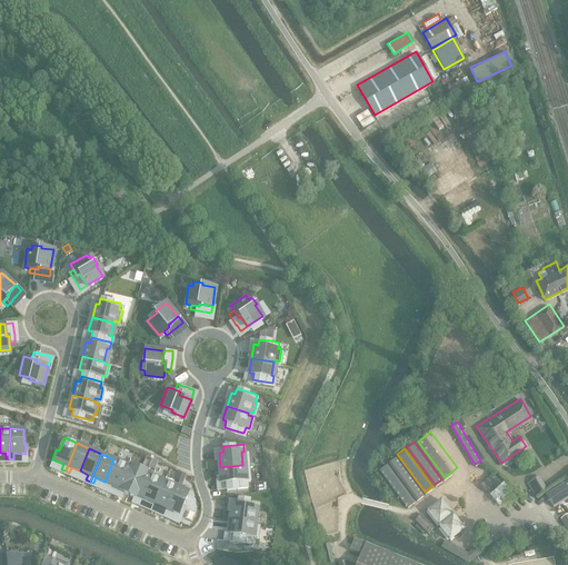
[(388,461),(416,498),(422,493),(395,455),(388,461)]
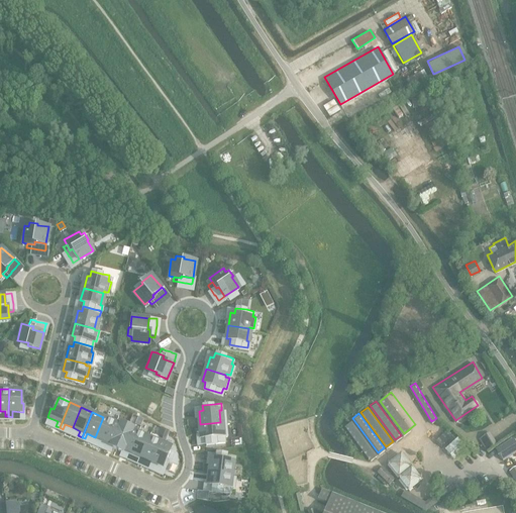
[(45,421),(56,426),(58,421),(47,417),(45,421)]
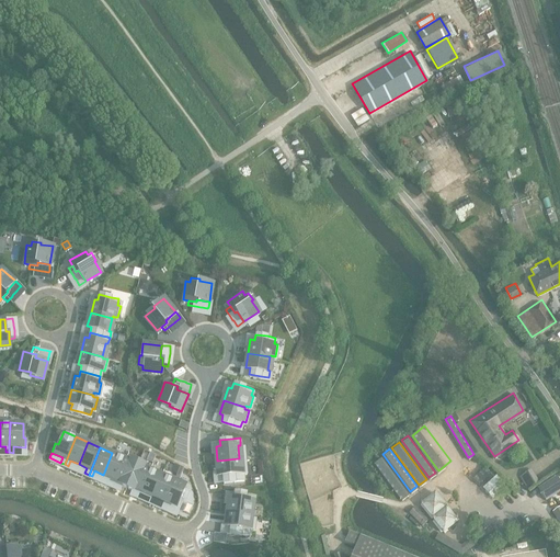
[(109,484),(113,485),(115,480),(124,457),(112,453),(103,475),(111,478),(109,484)]
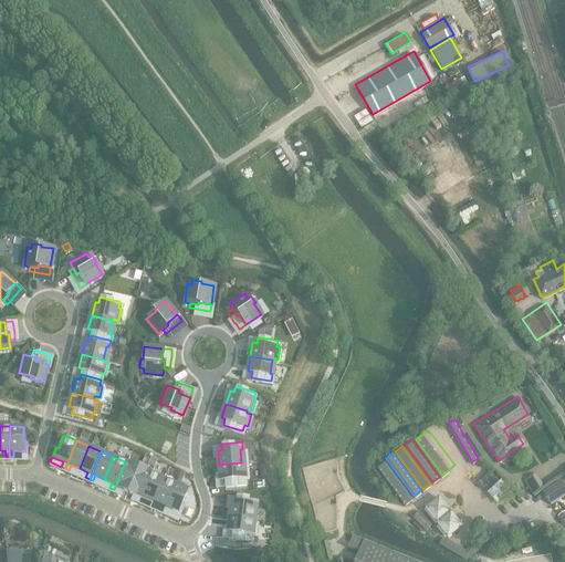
[(377,465),(405,502),(411,497),(384,460),(377,465)]
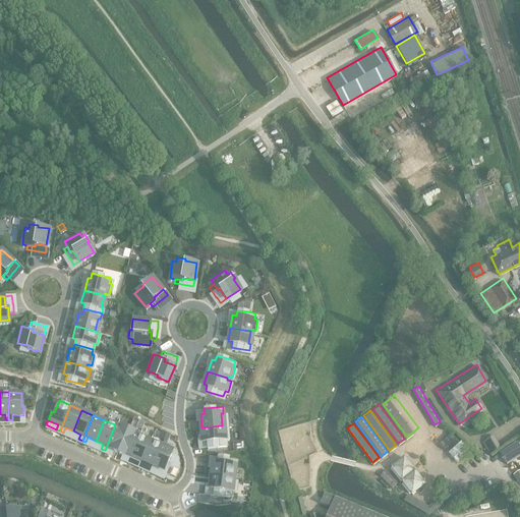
[(107,446),(105,450),(108,452),(110,447),(111,445),(113,446),(112,449),(117,451),(126,429),(127,427),(122,425),(121,427),(115,424),(107,446)]
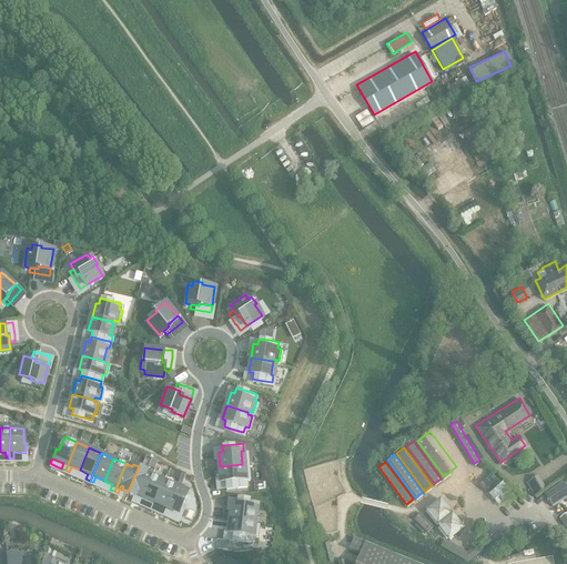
[(242,464),(220,466),(221,480),(225,480),(225,485),(239,485),(246,484),(245,477),(243,477),(242,464)]
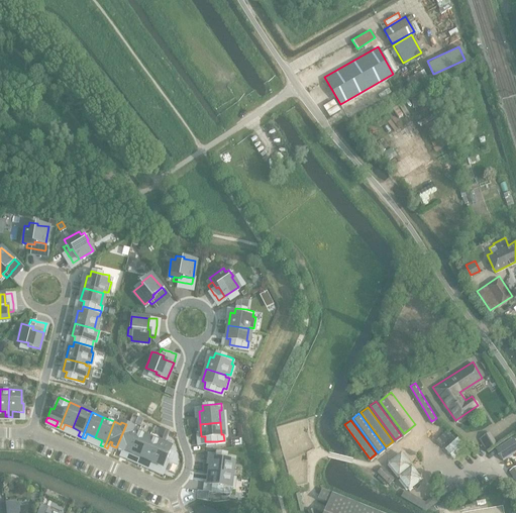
[(63,429),(78,435),(80,431),(73,427),(65,424),(63,429)]
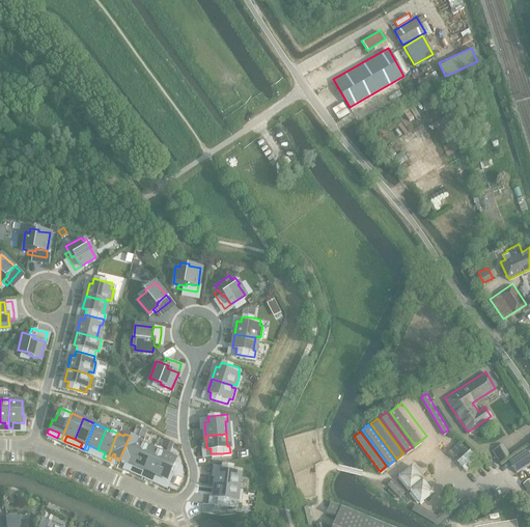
[(126,468),(130,469),(132,464),(140,443),(135,441),(136,438),(130,436),(129,438),(119,460),(126,462),(127,460),(129,461),(128,463),(126,468)]
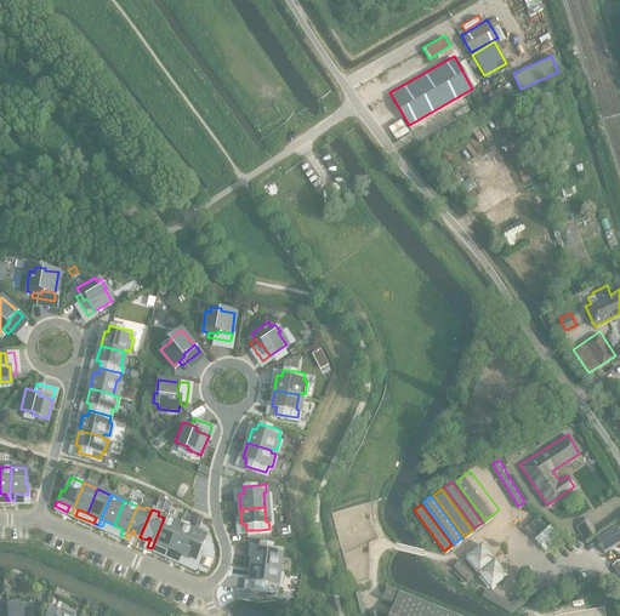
[(525,524),(530,531),(542,520),(538,514),(525,524)]
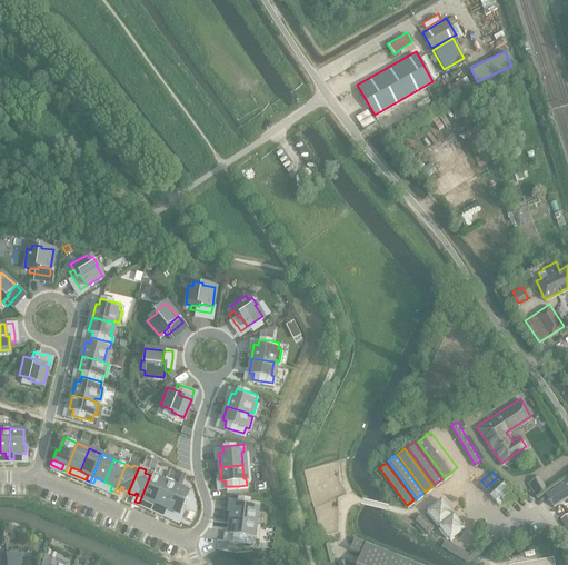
[(141,497),(139,503),(142,504),(145,498),(153,503),(162,481),(150,475),(141,497)]
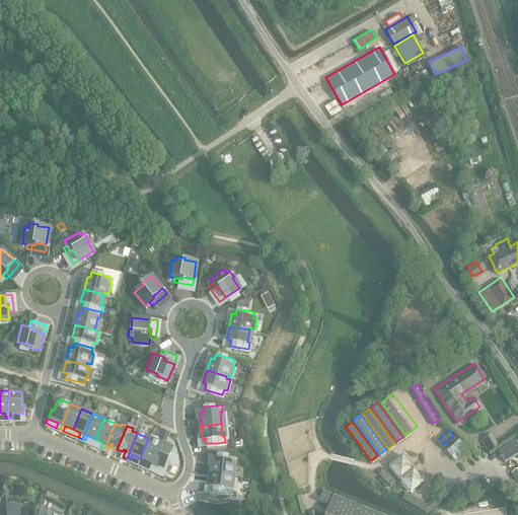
[(85,440),(100,447),(102,442),(95,439),(87,435),(85,440)]
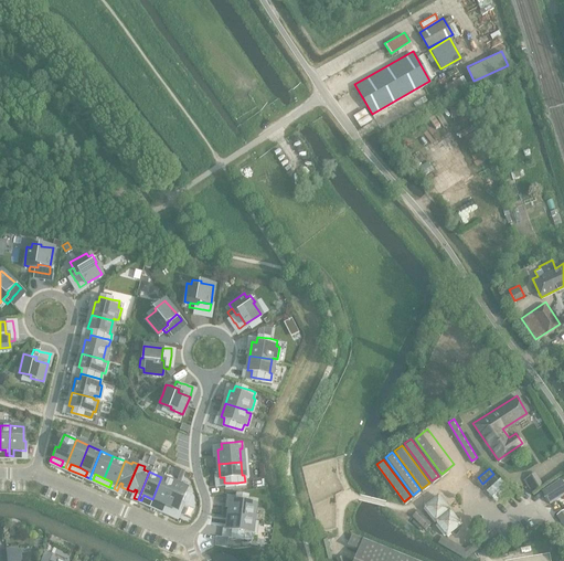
[(497,498),(510,485),(500,475),(487,487),(497,498)]
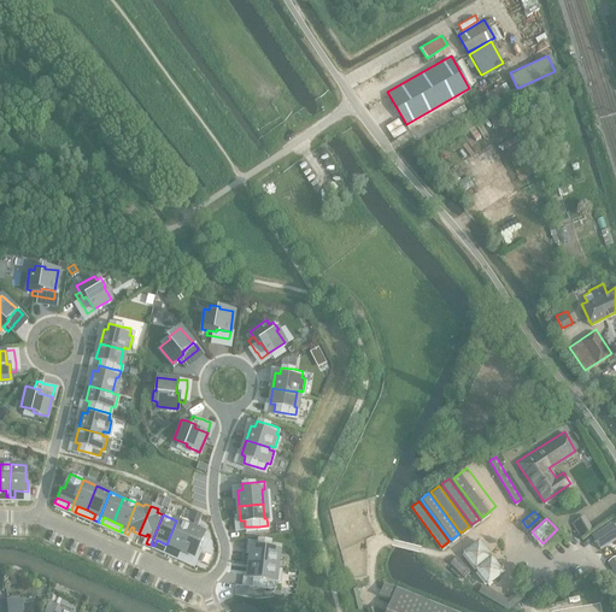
[(176,521),(166,545),(175,548),(172,554),(177,555),(180,551),(189,525),(176,521)]
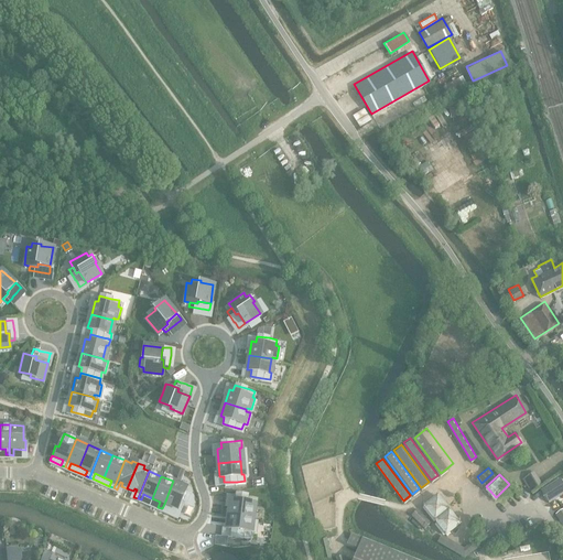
[(562,483),(559,476),(540,488),(548,501),(562,490),(562,483)]
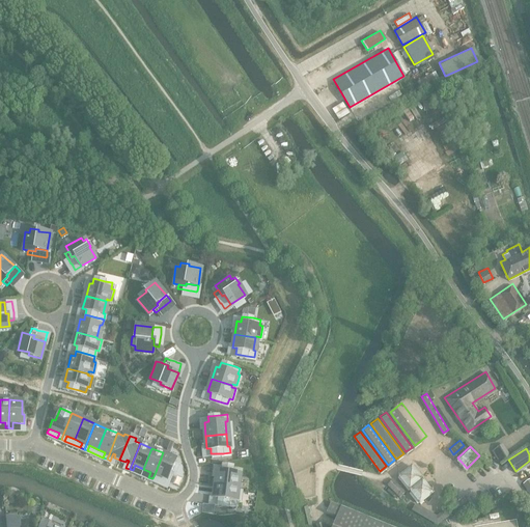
[(155,474),(152,478),(156,480),(158,475),(168,480),(172,472),(170,471),(175,458),(163,452),(155,474)]
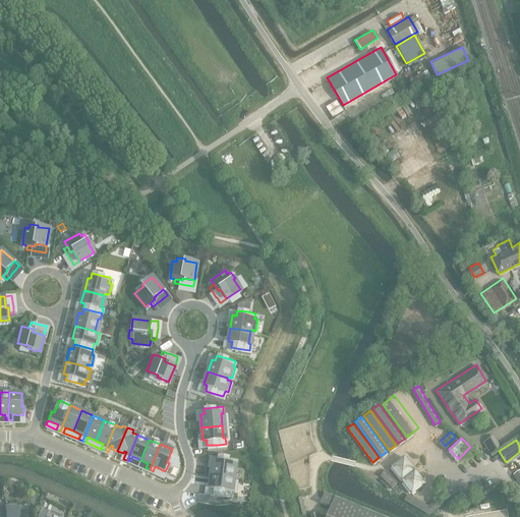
[(108,452),(123,459),(125,454),(126,452),(124,451),(123,453),(117,451),(112,449),(113,446),(111,445),(110,447),(108,452)]
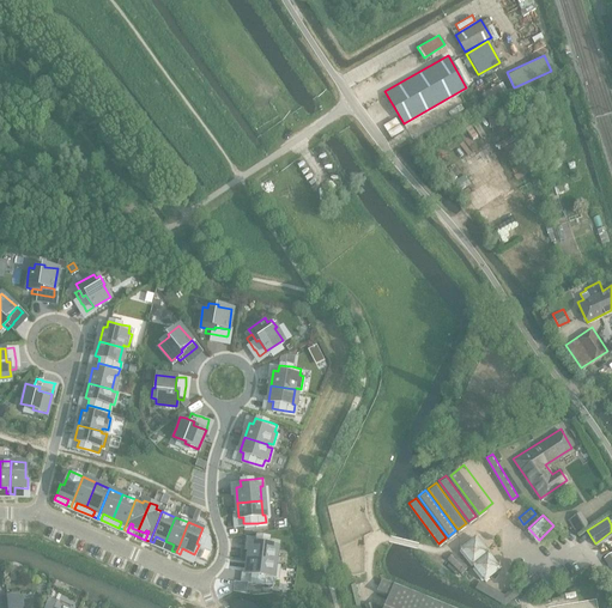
[(153,542),(171,551),(174,545),(165,541),(156,536),(153,542)]
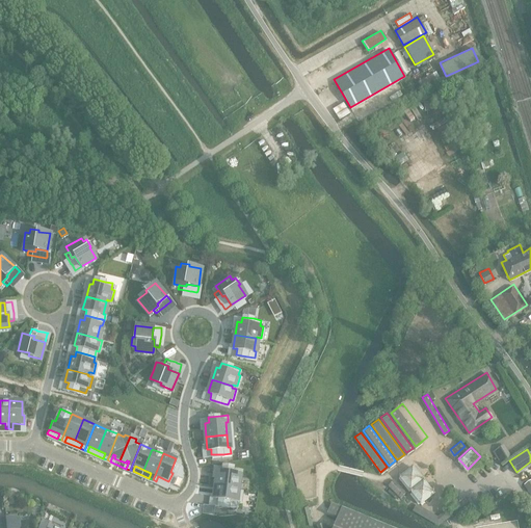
[(216,484),(237,486),(238,474),(240,474),(241,468),(234,467),(222,466),(221,471),(217,471),(216,484)]
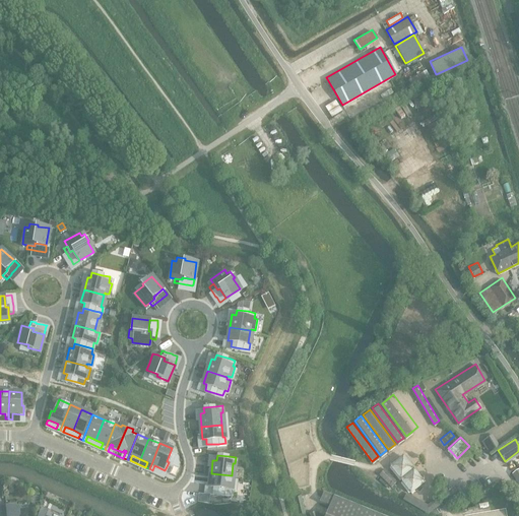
[(397,455),(386,464),(407,489),(417,479),(397,455)]
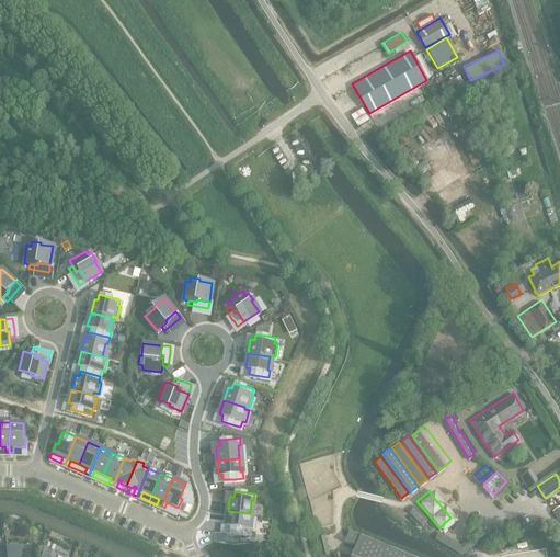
[(164,508),(175,512),(178,508),(167,502),(164,508)]
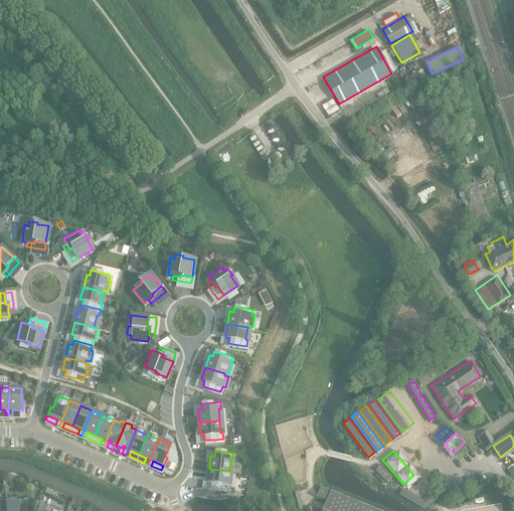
[(375,468),(386,480),(392,474),(381,462),(375,468)]
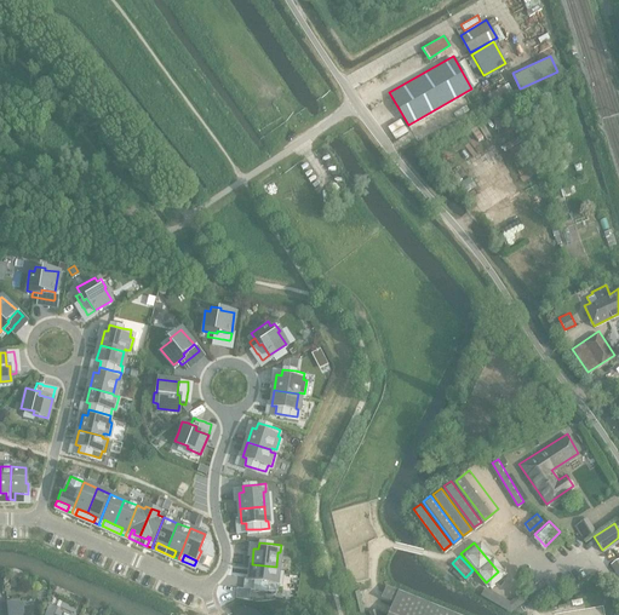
[(276,567),(252,564),(250,579),(254,580),(253,586),(268,588),(276,588),(276,581),(280,582),(281,569),(276,569),(276,567)]
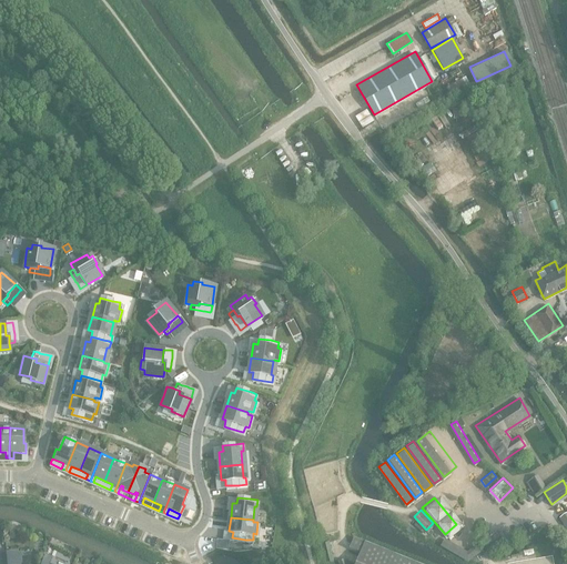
[(353,563),(422,563),(353,535),(348,546),(360,551),(353,563)]
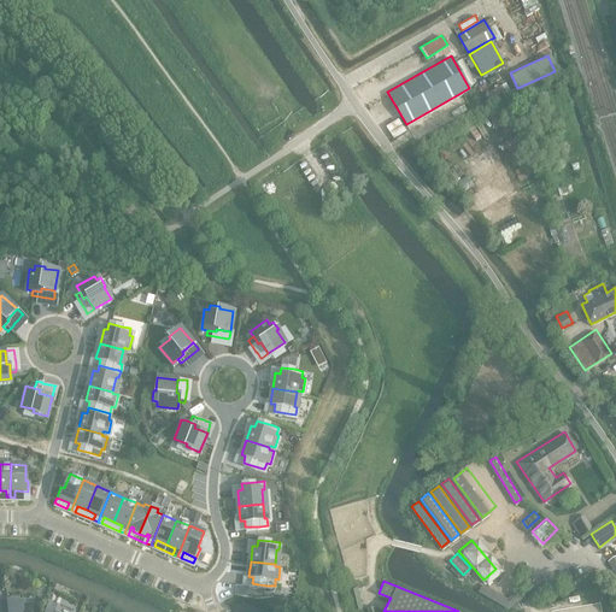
[(482,582),(479,589),(508,607),(522,596),(516,589),(506,596),(482,582)]
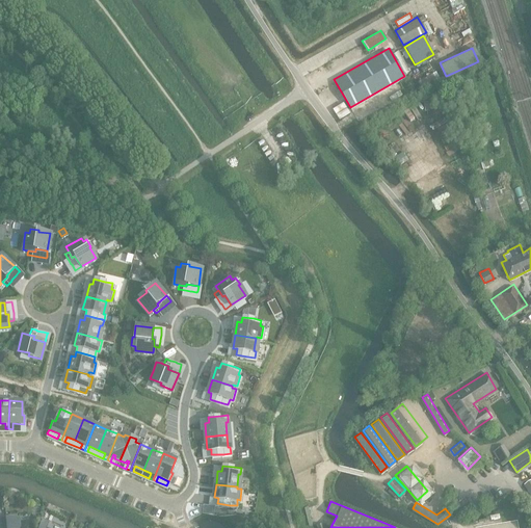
[(5,519),(6,527),(25,527),(25,520),(18,521),(18,518),(5,519)]
